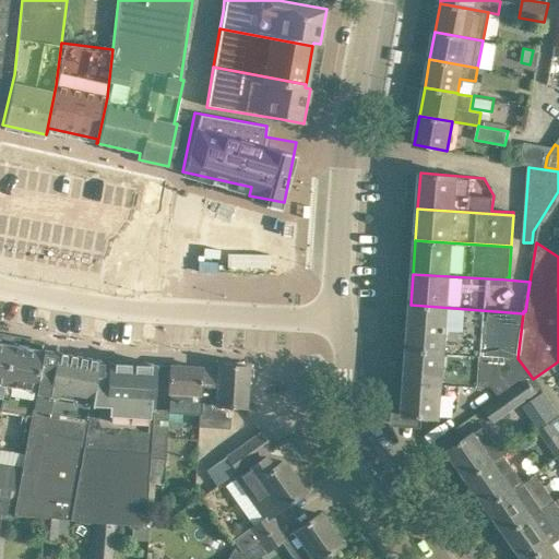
[(523,313),(411,306),(407,352),(518,358),(523,313)]
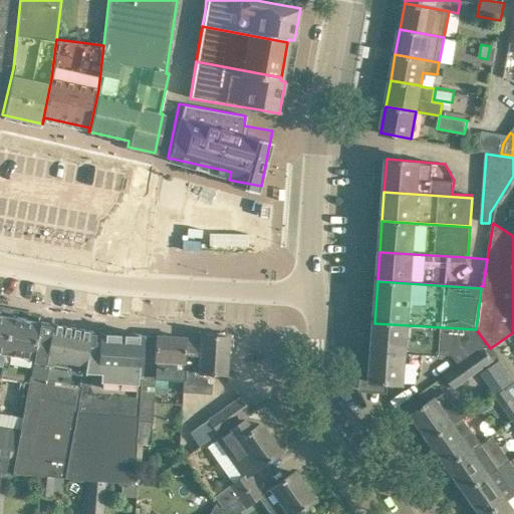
[(0,313),(0,372),(10,316),(0,313)]
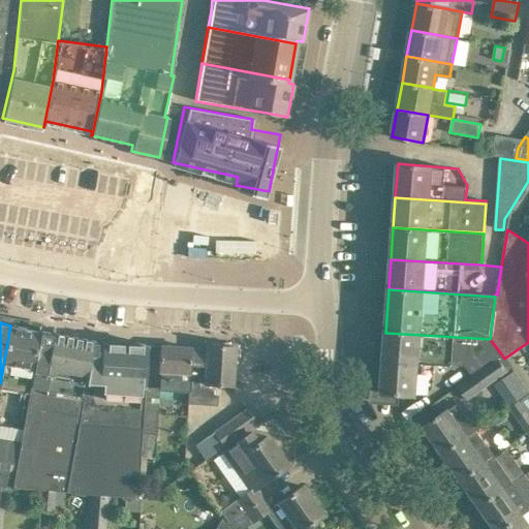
[(10,325),(0,383),(0,389),(29,394),(40,331),(10,325)]
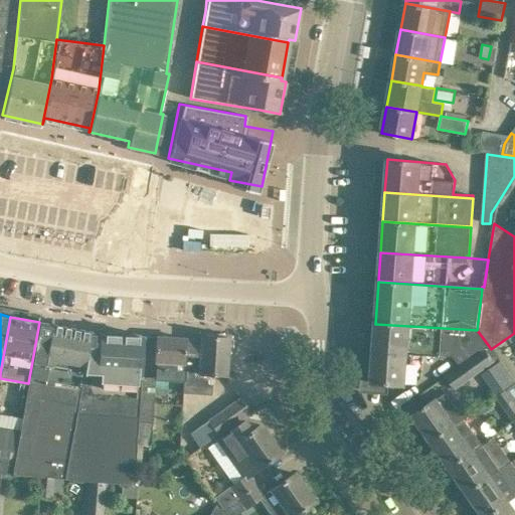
[(39,322),(28,383),(20,430),(15,459),(12,475),(13,475),(13,474),(38,476),(38,477),(53,478),(53,477),(64,478),(73,432),(91,334),(91,331),(39,322)]
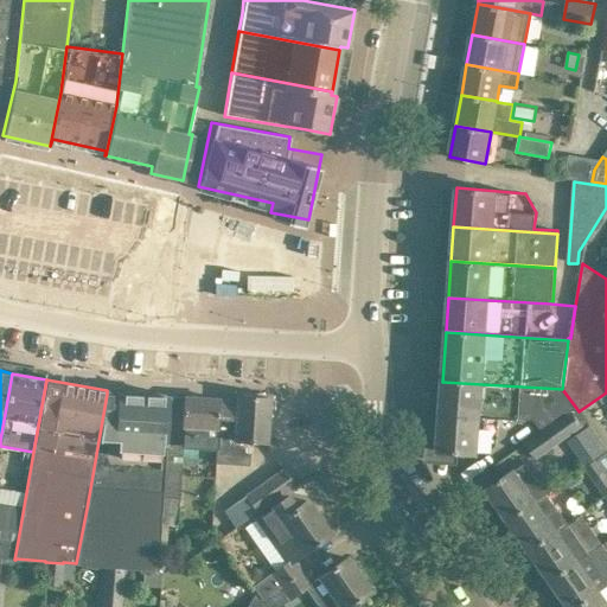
[(576,408),(562,389),(442,382),(438,449),(478,453),(478,452),(485,453),(491,449),(491,434),(498,434),(499,417),(505,419),(505,420),(519,420),(519,419),(535,420),(543,432),(573,411),(572,411),(576,408)]
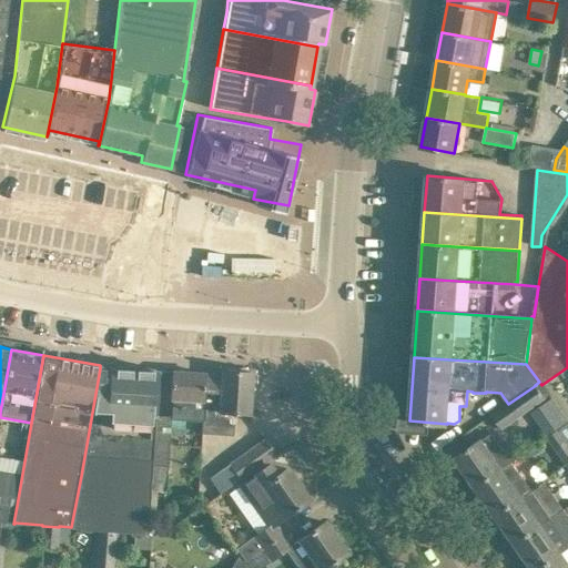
[(100,368),(81,476),(71,527),(97,528),(97,530),(125,533),(137,534),(148,535),(155,415),(158,371),(110,367),(109,369),(100,368)]
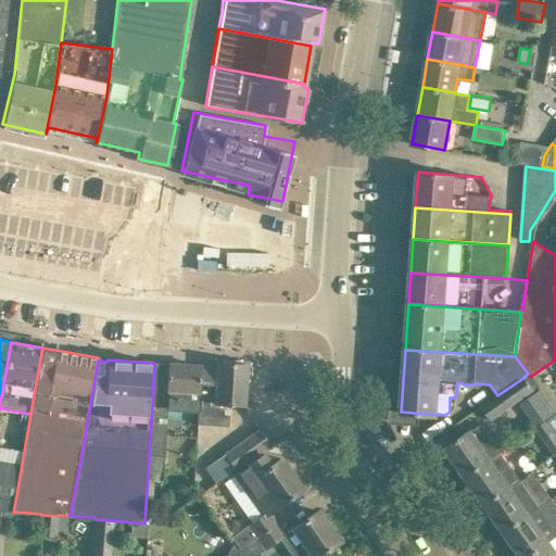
[(201,366),(198,411),(198,424),(228,426),(229,403),(244,404),(248,364),(216,362),(215,368),(202,367),(202,366),(201,366)]
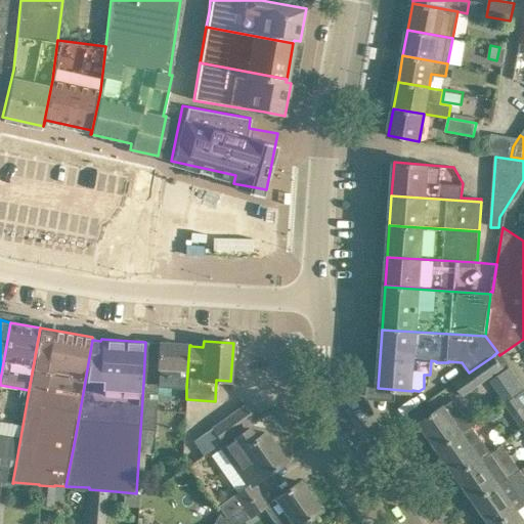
[(160,386),(186,387),(189,345),(158,343),(157,362),(157,366),(161,367),(160,386)]
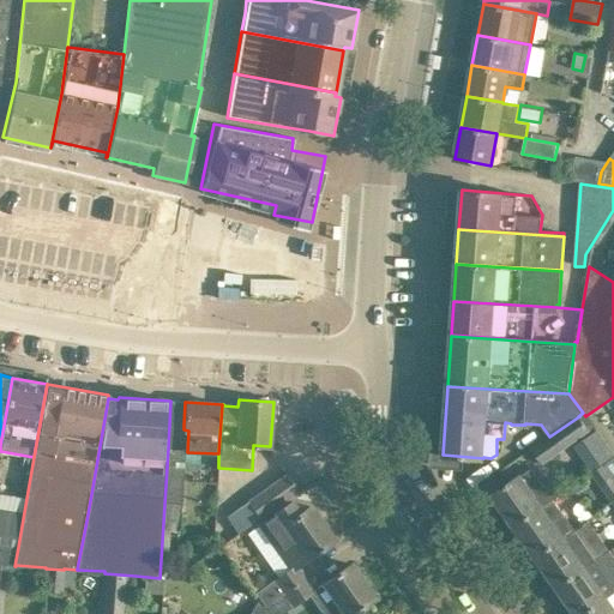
[(589,431),(579,416),(549,437),(533,449),(542,463),(589,431)]
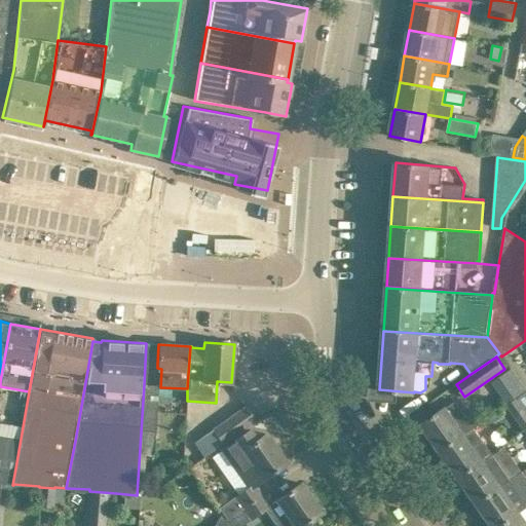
[(144,384),(137,495),(141,495),(143,494),(145,454),(154,455),(158,385),(144,384)]
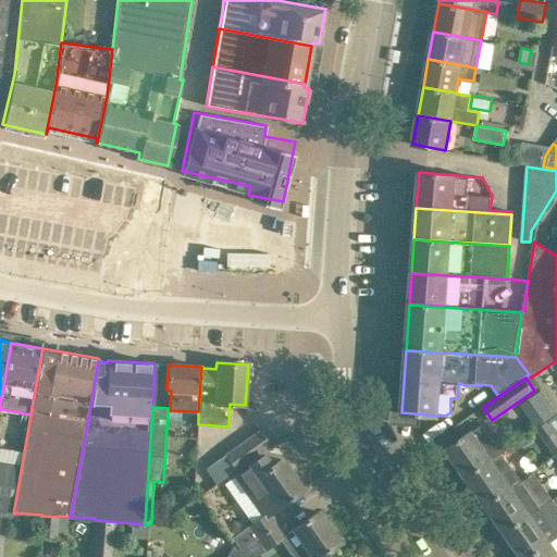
[(545,441),(555,455),(556,453),(556,416),(546,425),(554,435),(545,441)]
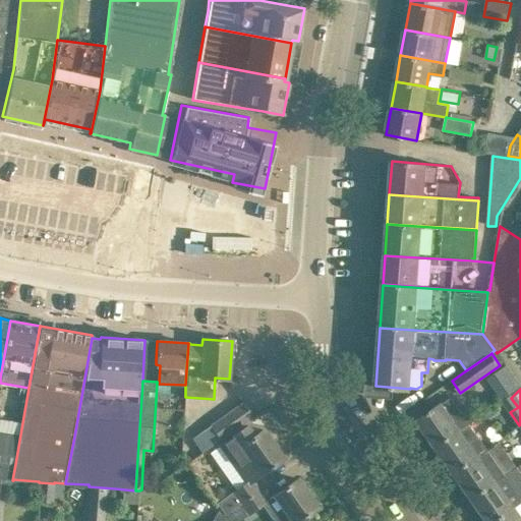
[(417,419),(437,446),(469,423),(450,397),(417,419)]
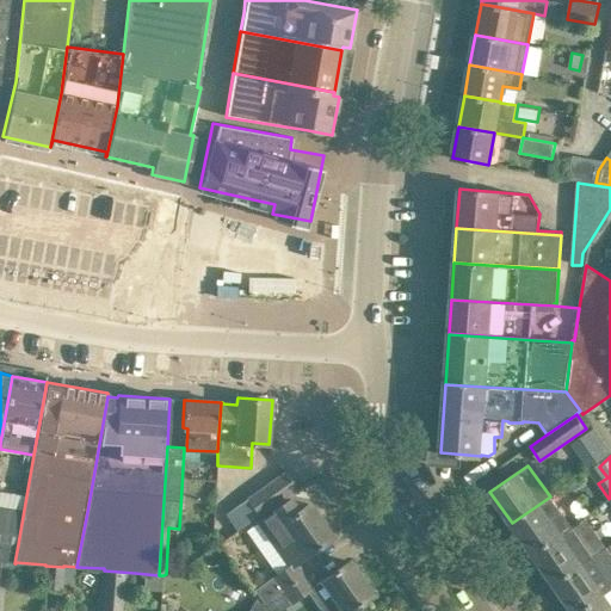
[(246,498),(247,499),(226,513),(236,530),(297,488),(285,470),(246,498)]
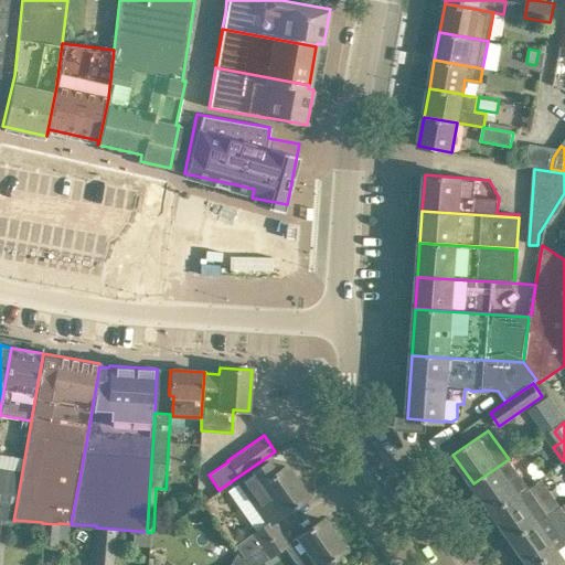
[(473,483),(493,512),(519,494),(528,487),(509,459),(473,483)]
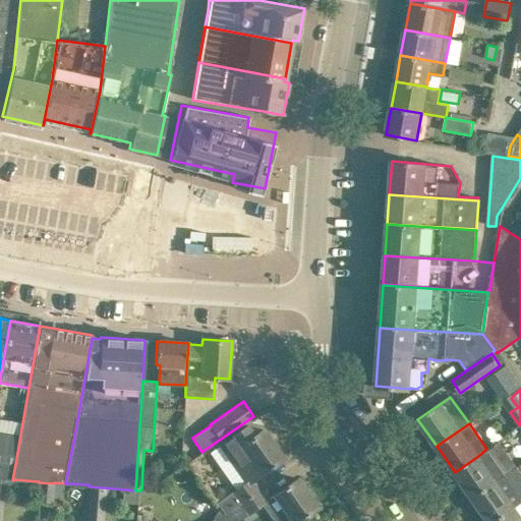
[(236,489),(218,504),(220,507),(225,514),(240,504),(258,490),(251,479),(283,458),(263,429),(254,436),(247,425),(210,451),(236,489)]
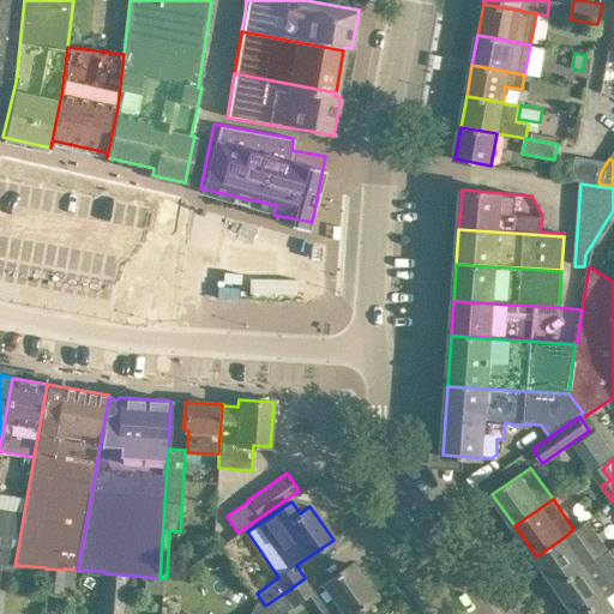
[(0,546),(18,547),(24,512),(0,507),(0,546)]
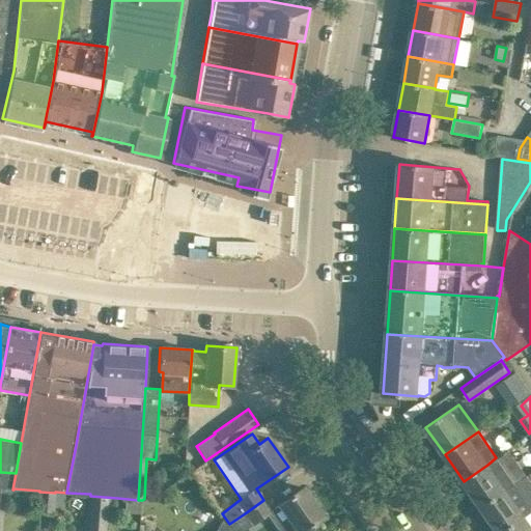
[(464,481),(481,507),(514,484),(496,457),(487,465),(464,481)]
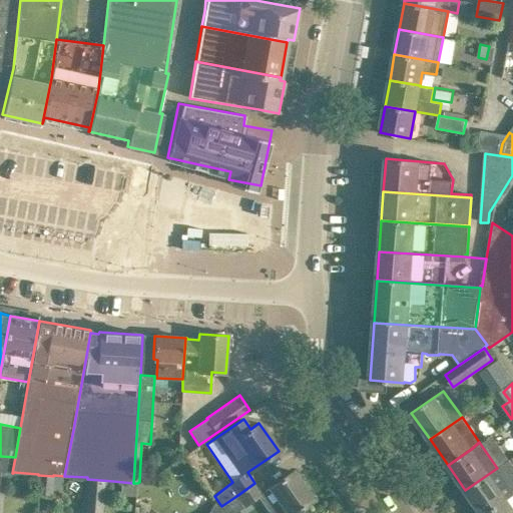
[(512,490),(497,468),(465,490),(481,512),(487,512),(506,499),(512,494),(512,490)]
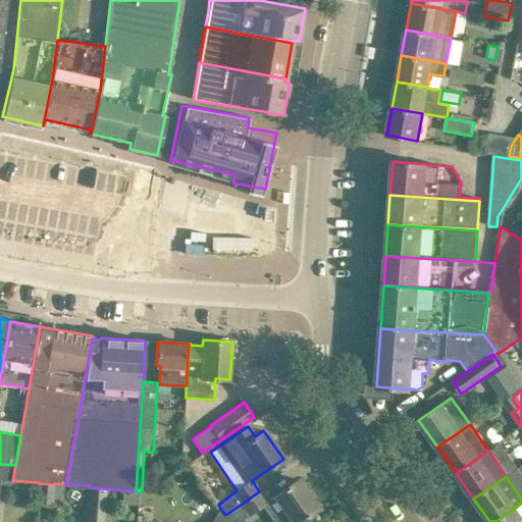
[(318,508),(298,479),(274,496),(284,509),(271,518),(273,521),(313,521),(308,515),(318,508)]
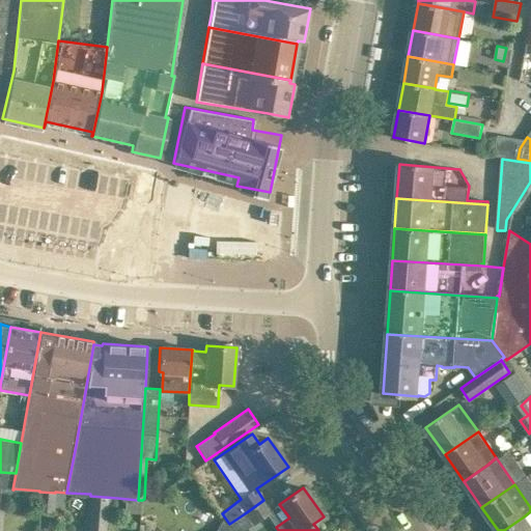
[(54,511),(55,493),(39,492),(38,510),(54,511)]
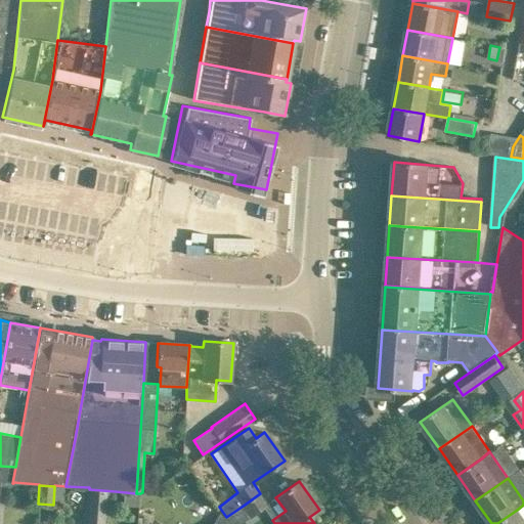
[(116,494),(116,491),(89,489),(86,523),(104,523),(107,494),(116,494)]
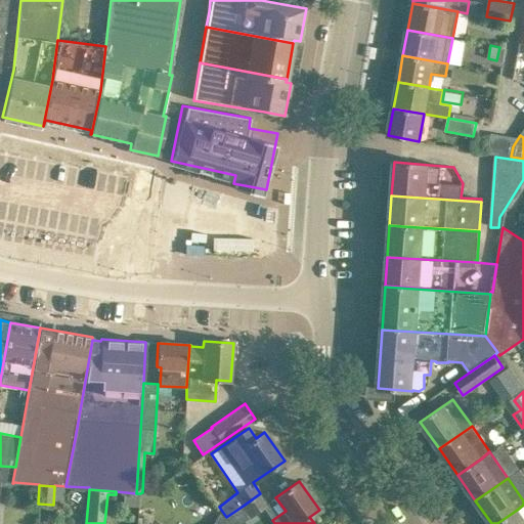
[(242,507),(226,517),(227,518),(230,523),(239,523),(268,505),(260,493),(242,507)]
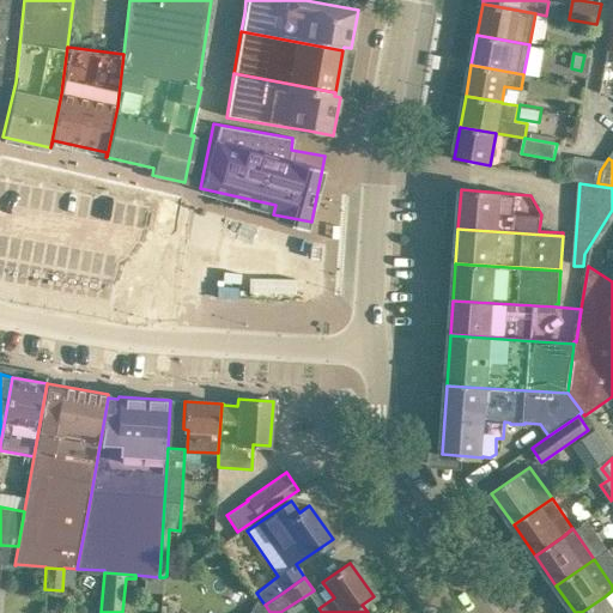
[(582,612),(612,612),(612,607),(606,598),(612,592),(612,590),(605,596),(582,612)]
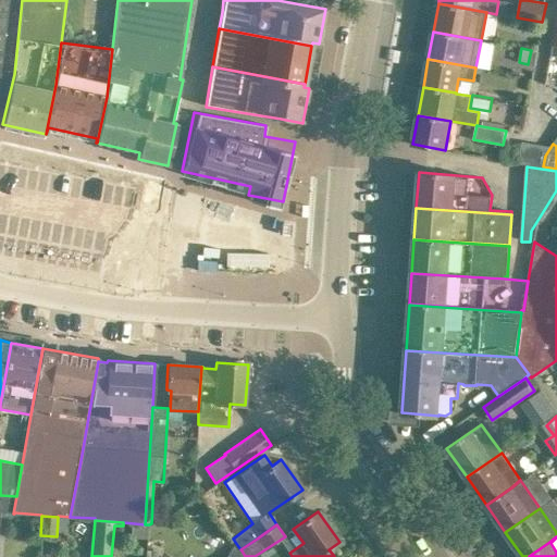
[(229,556),(237,556),(242,551),(240,549),(235,542),(227,556),(229,556)]
